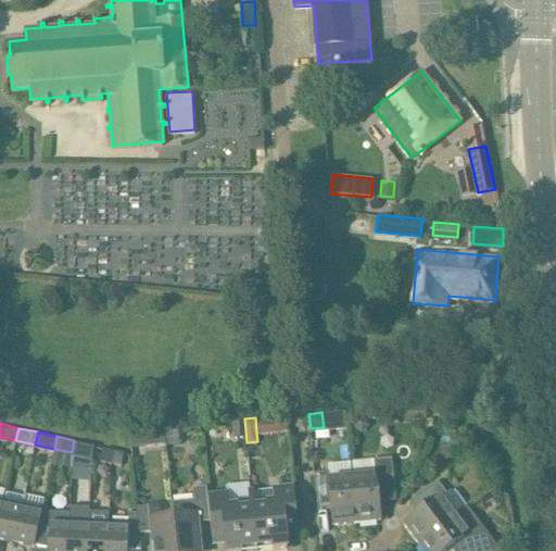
[(86,442),(74,440),(72,452),(83,455),(86,442)]
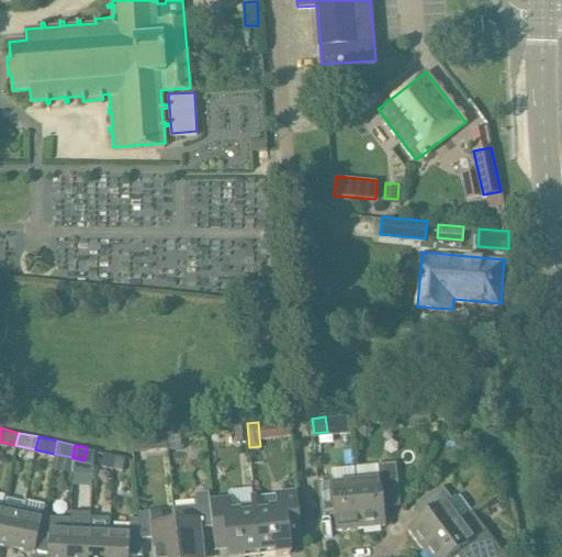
[(101,465),(111,467),(113,453),(103,452),(101,465)]
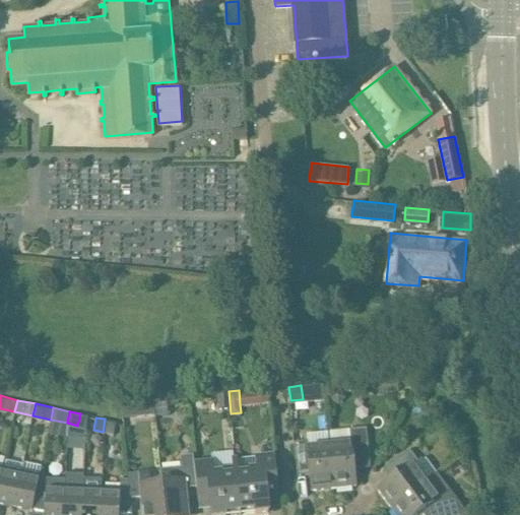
[(105,419),(103,432),(114,434),(116,421),(105,419)]
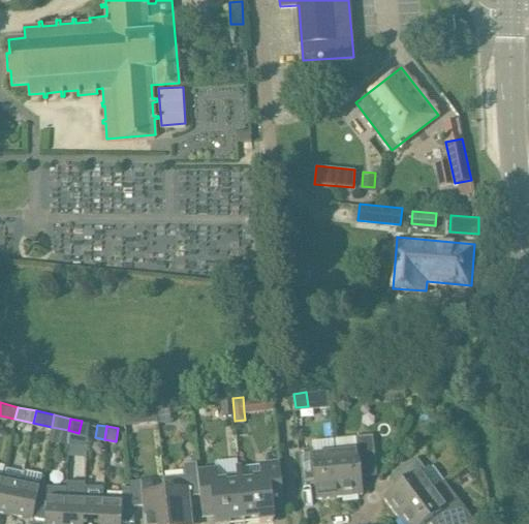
[(336,450),(335,451),(340,494),(363,492),(361,469),(377,467),(373,432),(334,437),(336,450)]
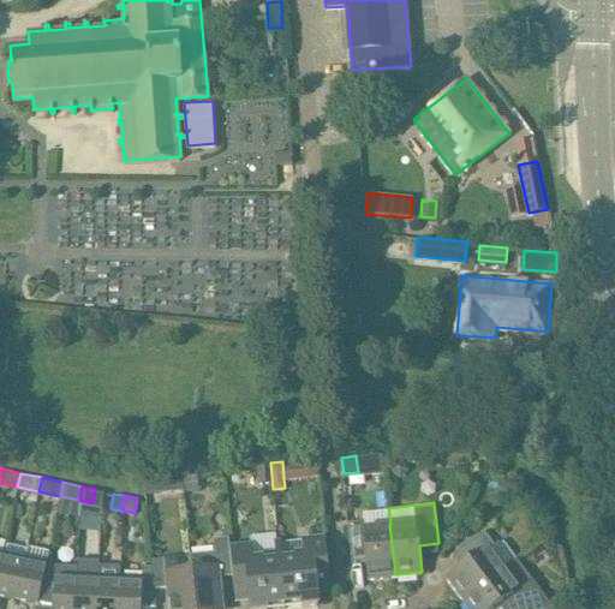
[(390,523),(388,508),(363,511),(364,520),(348,521),(352,554),(366,551),(369,578),(395,574),(389,524),(390,523)]
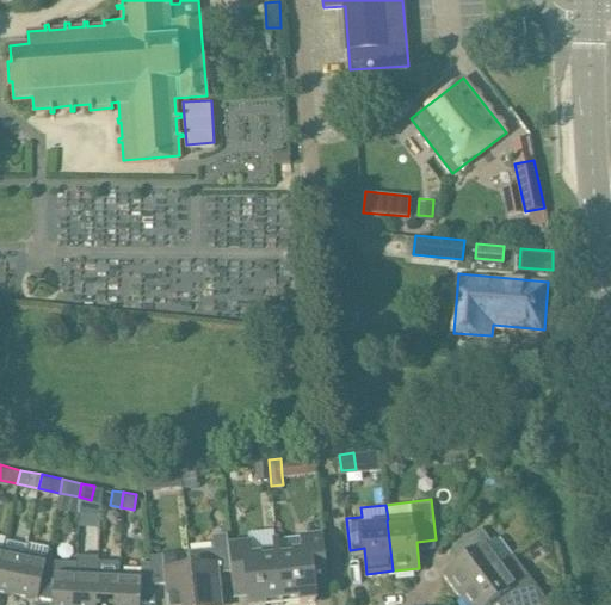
[(458,593),(514,554),(501,535),(497,536),(491,539),(481,526),(456,544),(464,557),(443,572),(458,593)]
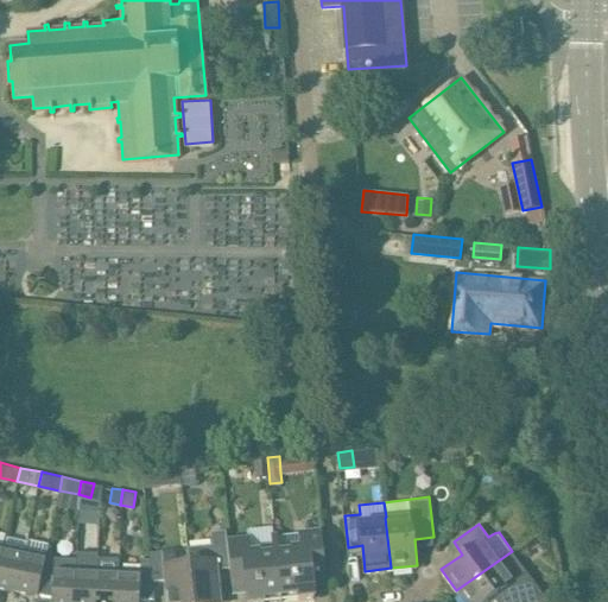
[(188,546),(190,565),(192,601),(203,601),(220,601),(216,569),(229,568),(227,540),(227,539),(226,528),(211,530),(214,544),(188,546)]
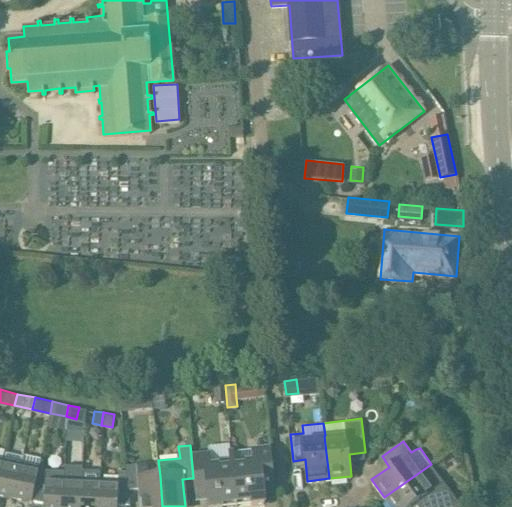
[(245,464),(232,465),(236,504),(263,501),(262,491),(276,490),(271,446),(253,448),(254,460),(245,461),(245,464)]
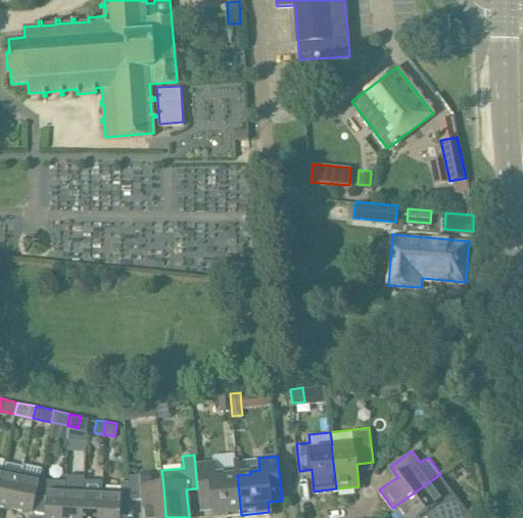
[(0,484),(0,504),(14,508),(21,473),(22,465),(5,461),(3,469),(0,484)]
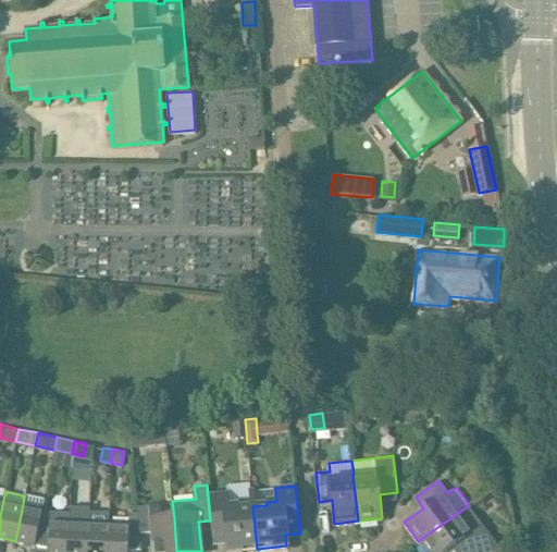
[(25,493),(24,495),(23,504),(15,541),(35,546),(42,508),(45,498),(25,493)]
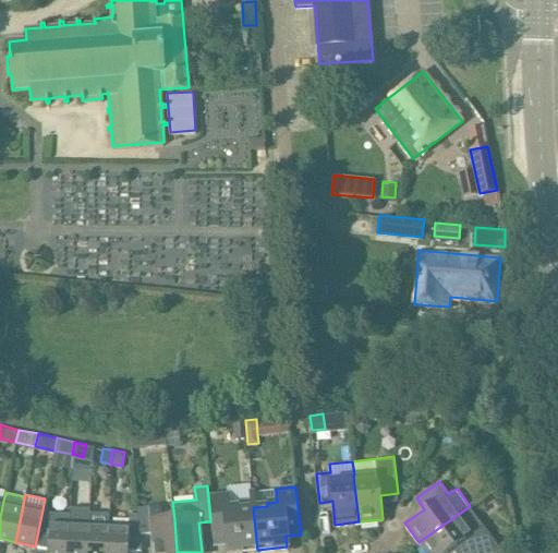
[(257,550),(253,507),(239,508),(239,505),(230,506),(228,494),(208,495),(208,496),(210,521),(213,543),(226,542),(227,552),(257,550)]
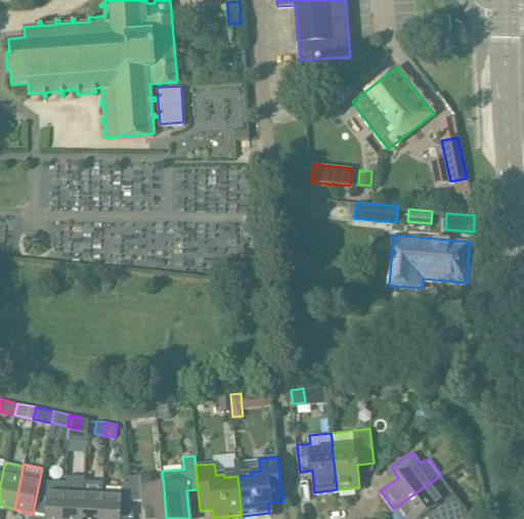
[(166,518),(164,487),(151,489),(150,473),(128,475),(129,480),(131,500),(142,499),(143,518),(166,518)]
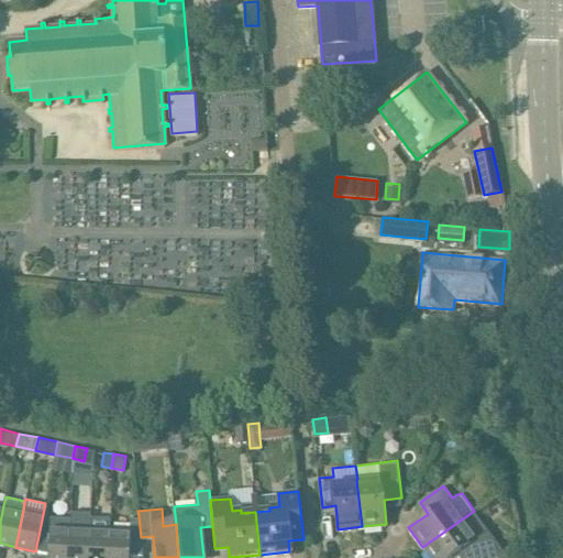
[(70,526),(68,557),(88,557),(90,515),(91,511),(72,510),(70,516),(72,526),(70,526)]
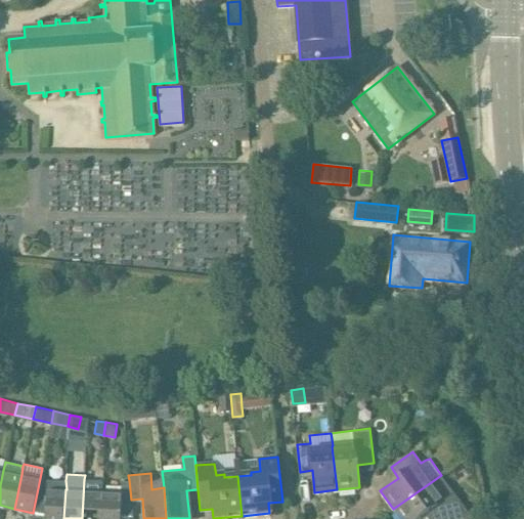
[(400,518),(417,518),(424,514),(427,518),(472,518),(441,475),(393,509),(400,518)]
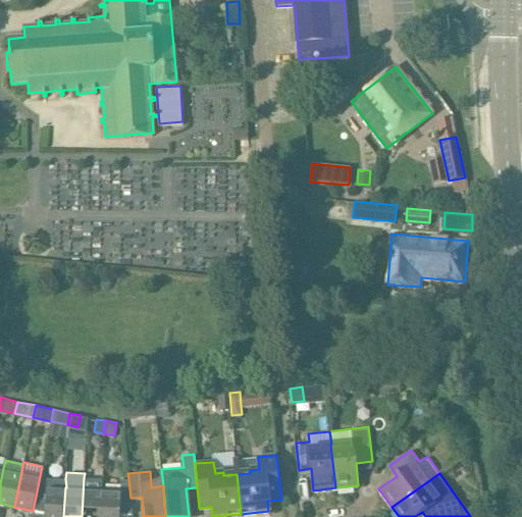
[(40,476),(33,511),(45,513),(44,516),(63,516),(65,487),(66,487),(65,478),(40,476)]
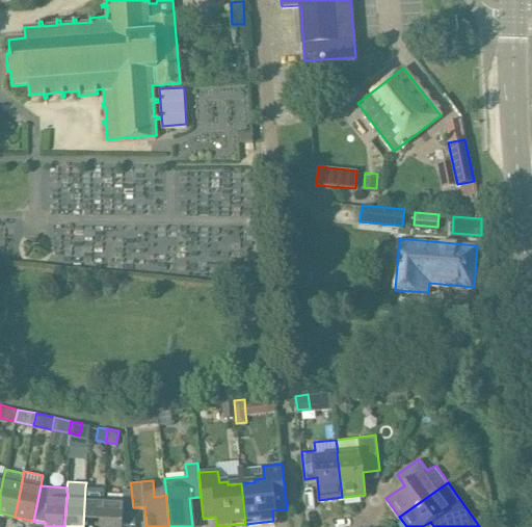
[(85,486),(83,526),(102,526),(104,499),(104,488),(85,486)]
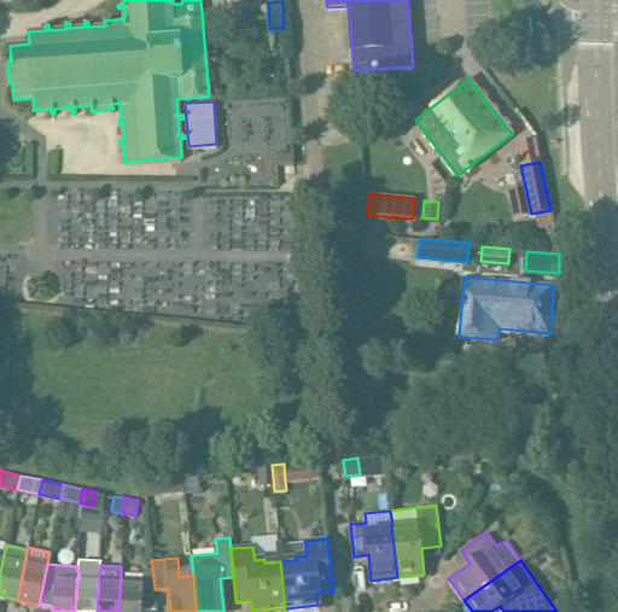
[(155,589),(152,566),(144,566),(144,572),(126,571),(126,581),(121,580),(118,611),(140,611),(141,607),(157,608),(155,589)]
